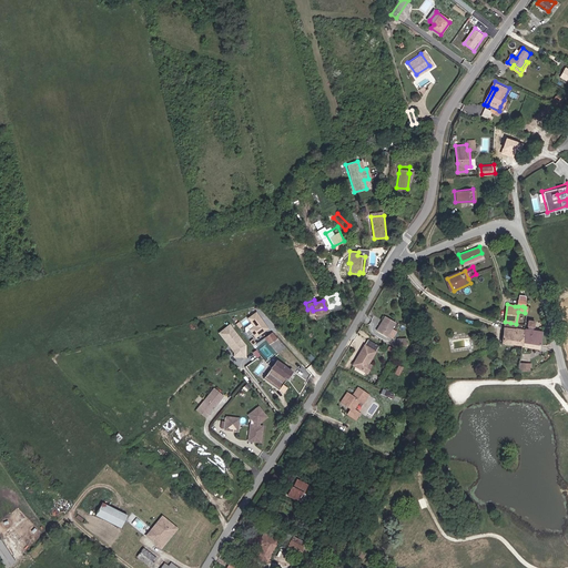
[(255,311),(247,318),(251,323),(245,327),(249,331),(250,330),(256,338),(270,327),(255,311)]
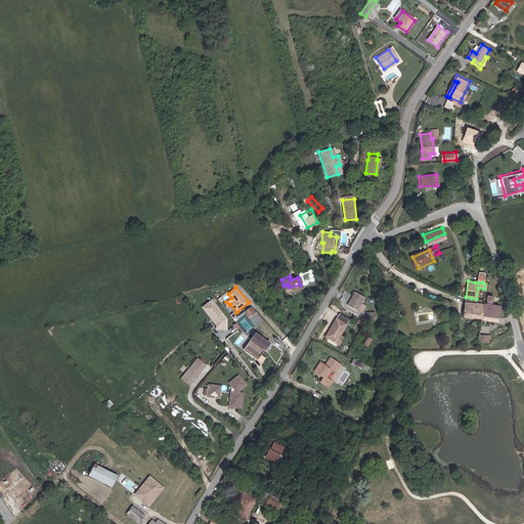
[(346,305),(354,309),(362,297),(353,292),(346,305)]
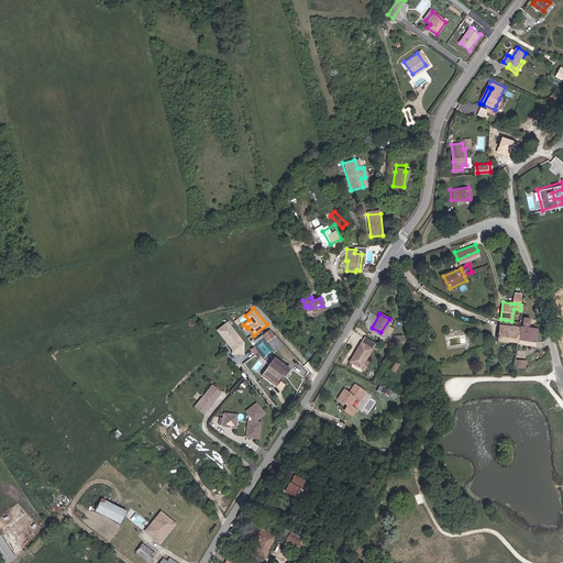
[(497,340),(515,343),(517,322),(511,321),(506,320),(500,319),(497,340)]
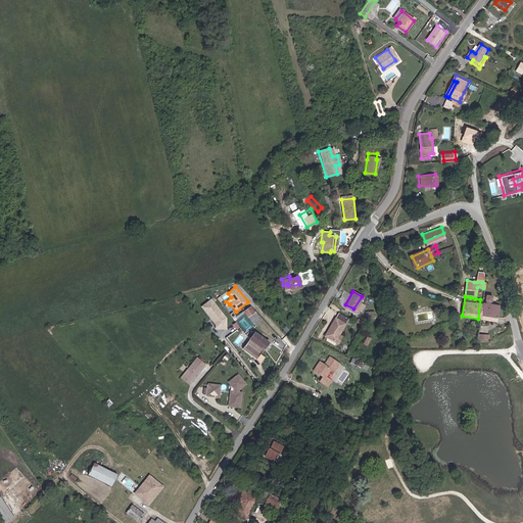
[(200,306),(221,330),(227,325),(227,324),(231,320),(211,297),(200,306)]
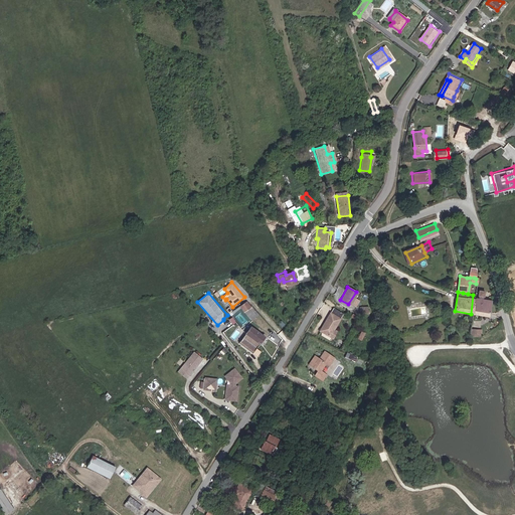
[(471,315),(487,318),(490,304),(484,303),(481,303),(481,297),(473,295),(471,314),(470,315),(471,315)]
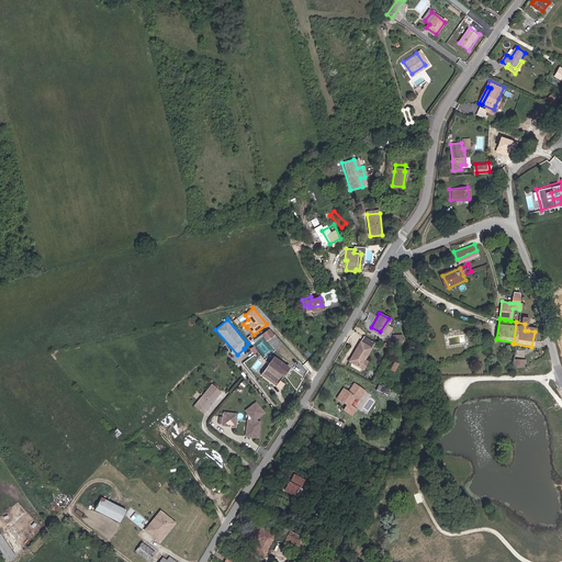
[(262,333),(268,338),(273,334),(269,327),(262,333)]
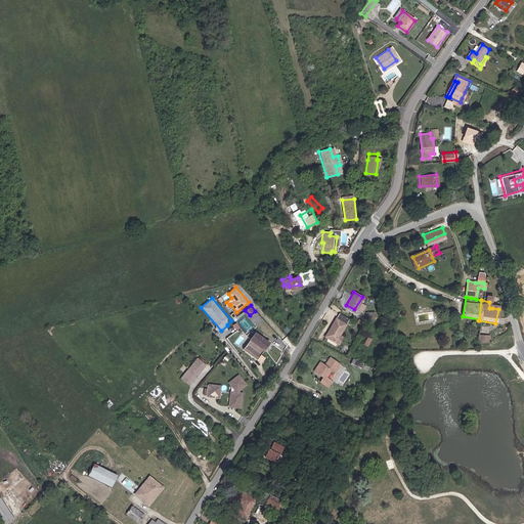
[(364,319),(375,318),(374,311),(364,311),(364,319)]
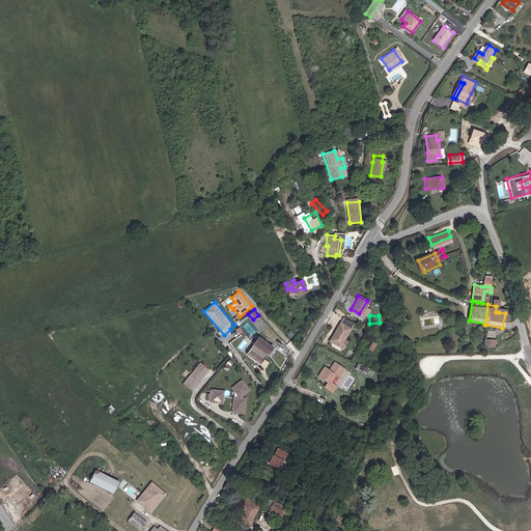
[(328,340),(338,346),(351,324),(341,317),(328,340)]
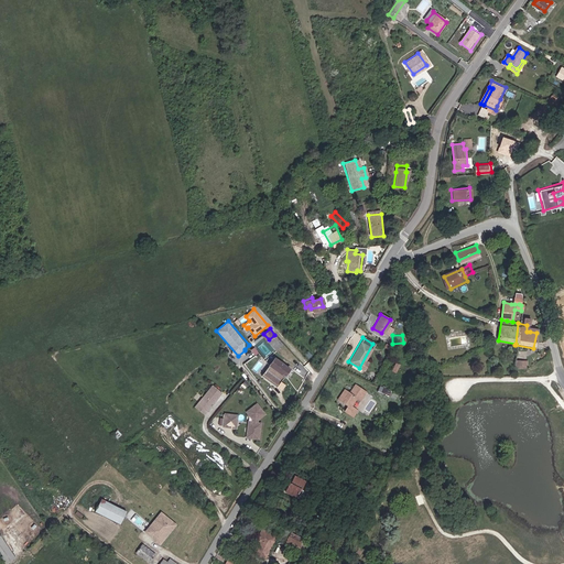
[(258,356),(262,353),(253,343),(250,346),(258,356)]
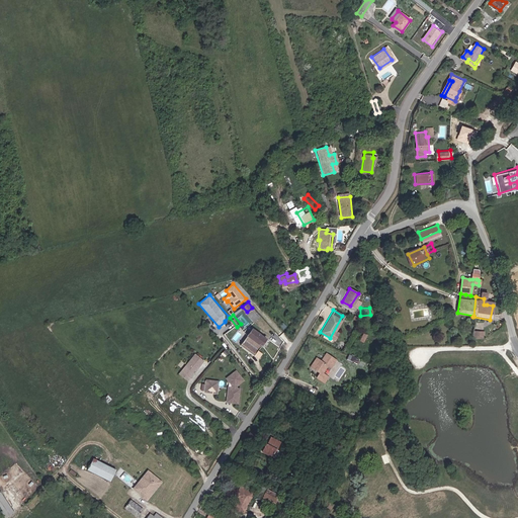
[(234,334),(239,330),(237,327),(230,318),(225,323),(234,334)]
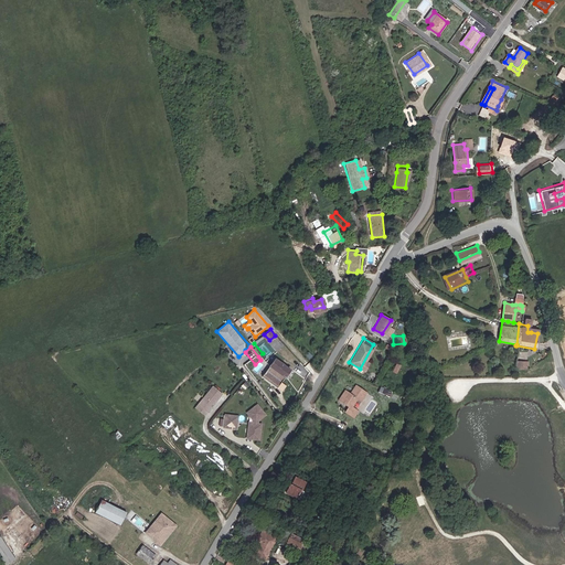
[(263,376),(278,387),(290,369),(277,359),(263,376)]
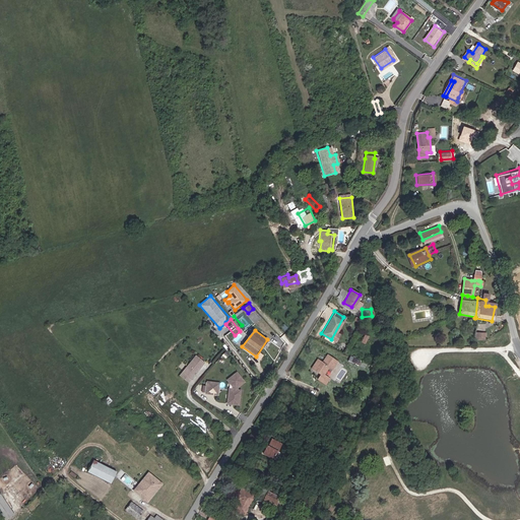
[(205,363),(196,355),(182,373),(191,380),(205,363)]
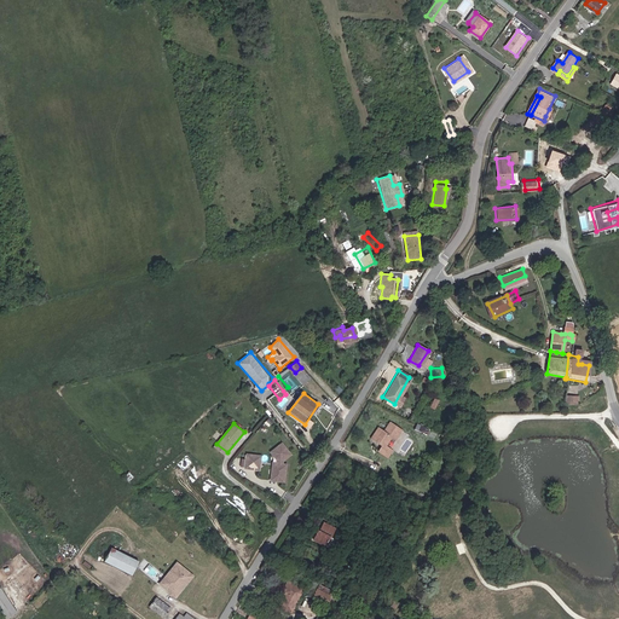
[(383,438),(388,440),(394,431),(383,423),(377,433),(371,429),(366,439),(375,445),(370,451),(381,457),(386,449),(383,447),(379,445),(383,438)]
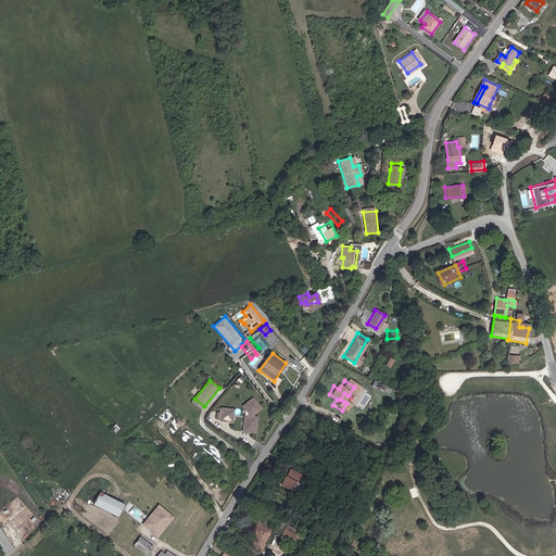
[(204,406),(194,399),(192,402),(201,408),(204,406)]
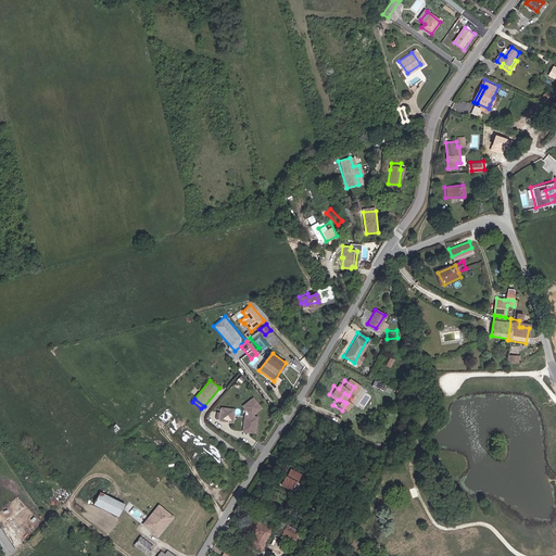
[(254,432),(256,420),(253,419),(253,415),(261,408),(253,399),(242,406),(248,414),(248,419),(244,418),(242,430),(254,432)]
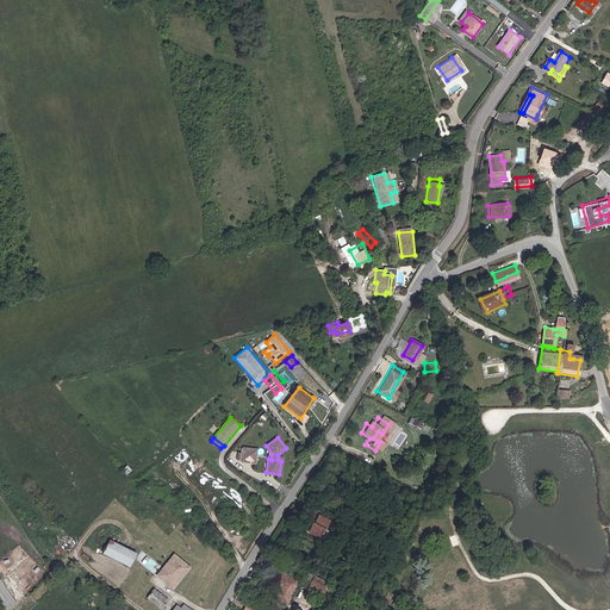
[(250,462),(251,449),(242,448),(240,461),(250,462)]
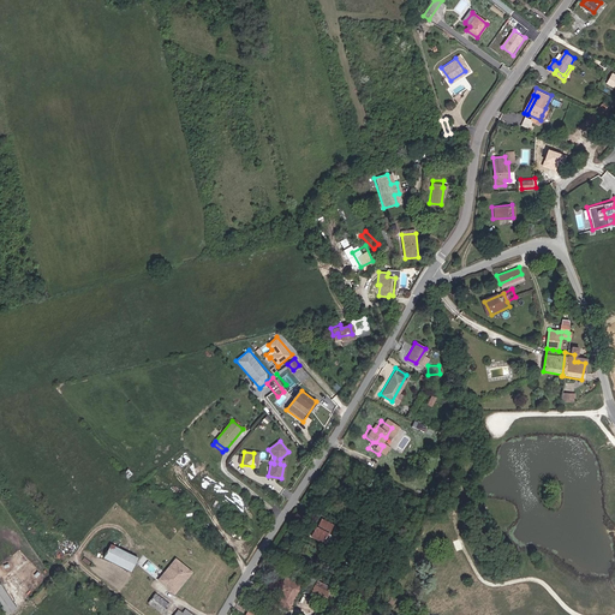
[(322,532),(323,533),(328,525),(315,519),(310,526),(309,526),(304,535),(317,542),(322,532)]
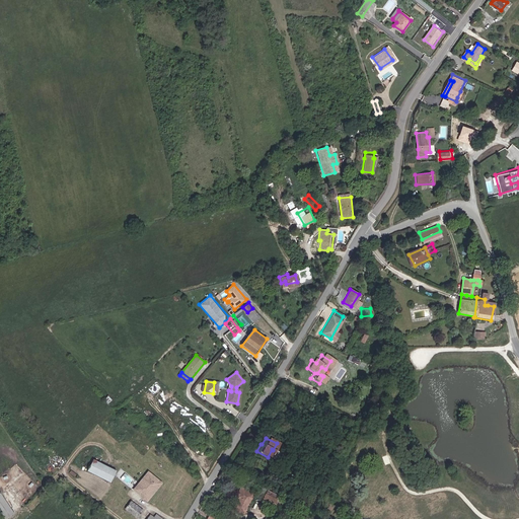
[(274,454),(281,458),(287,446),(278,441),(277,443),(273,450),(272,449),(268,457),(272,459),(274,454)]
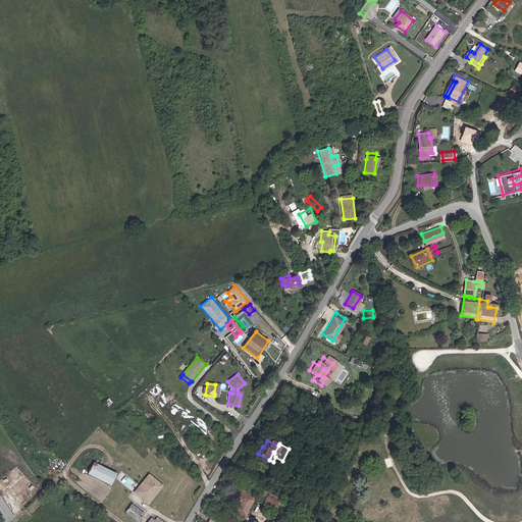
[(118,471),(95,461),(90,473),(113,483),(118,471)]
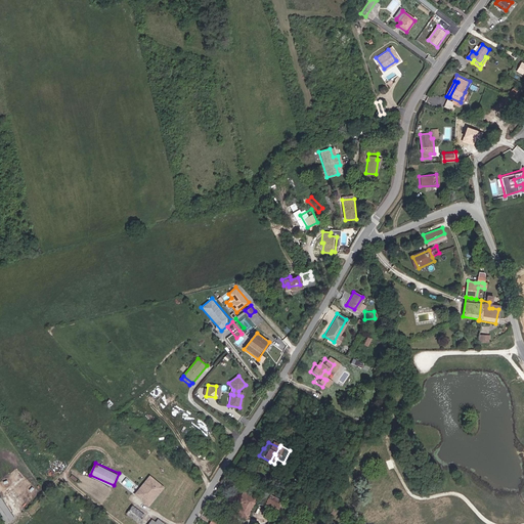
[(314,473),(322,476),(325,471),(317,467),(314,473)]
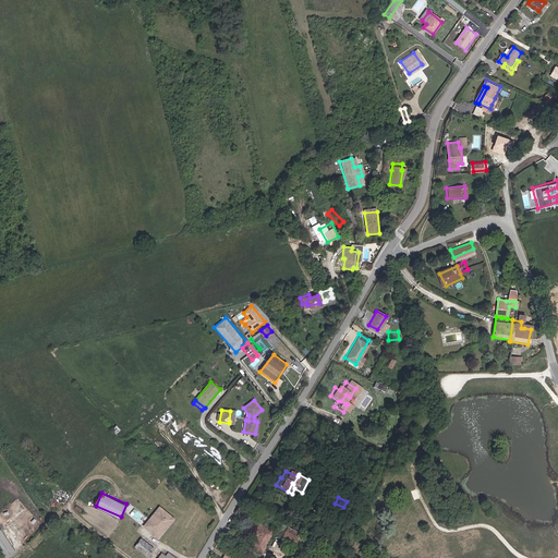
[(158,531),(166,521),(167,522),(170,518),(156,506),(140,525),(155,537),(159,532),(158,531)]
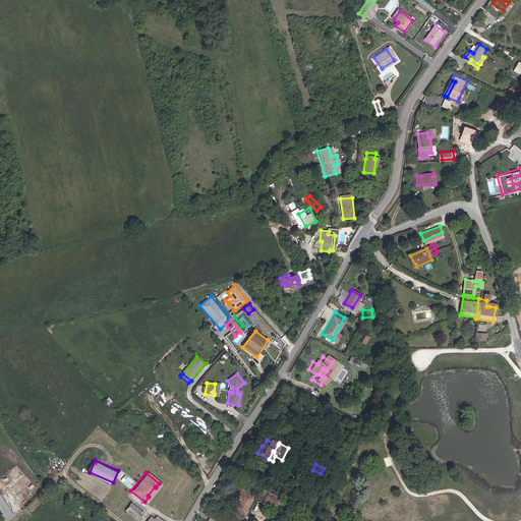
[(229,512),(240,517),(251,497),(237,489),(231,500),(235,502),(229,512)]
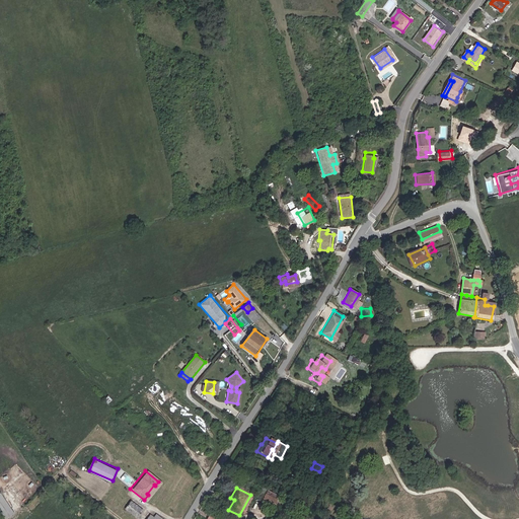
[(0,491),(0,513),(3,518),(4,518),(14,514),(0,491)]
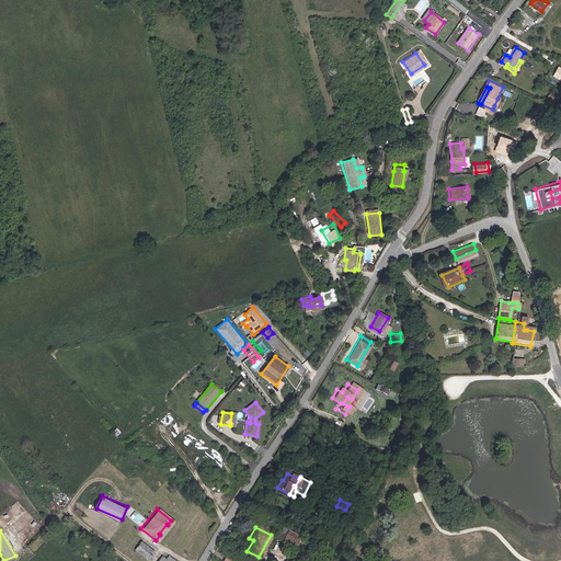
[(281,542),(288,547),(294,538),(286,534),(281,542)]
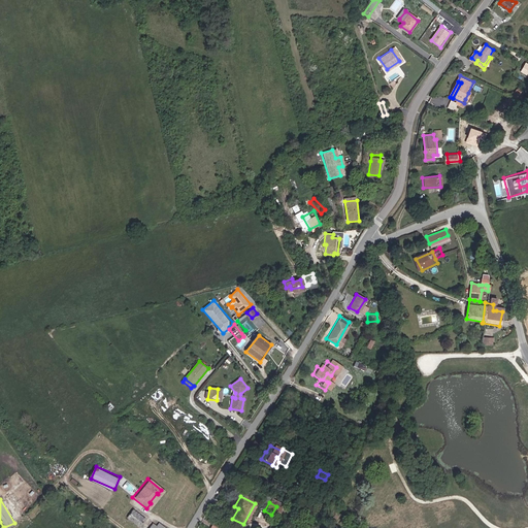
[(136,526),(140,522),(143,518),(132,508),(126,518),(136,526)]
